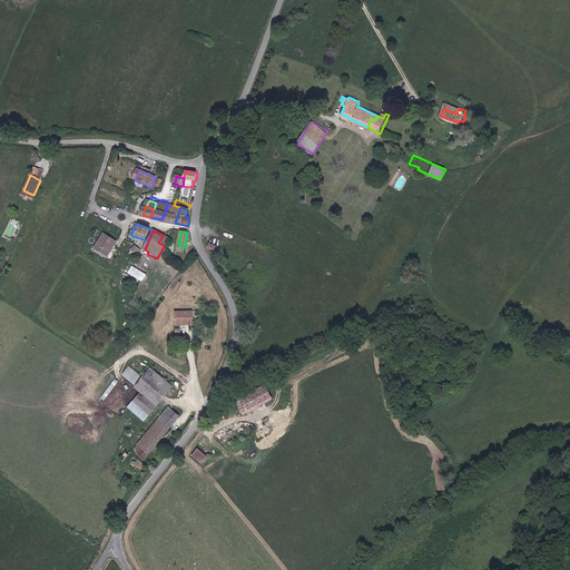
[(109,238),(100,252),(104,254),(112,239),(109,238)]
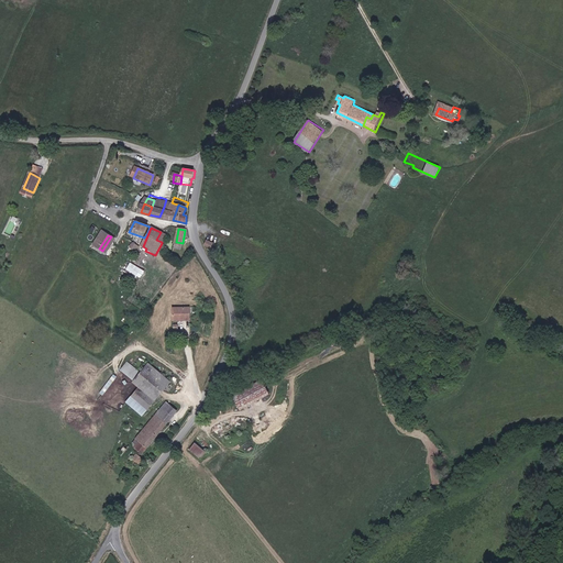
[(116,239),(111,236),(102,251),(106,253),(116,239)]
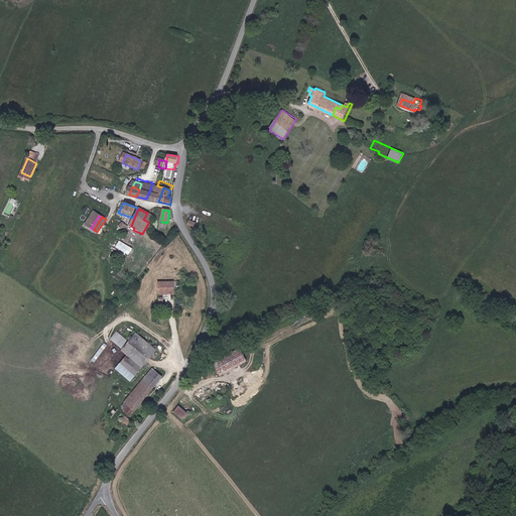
[(187,226),(195,228),(196,222),(189,220),(187,226)]
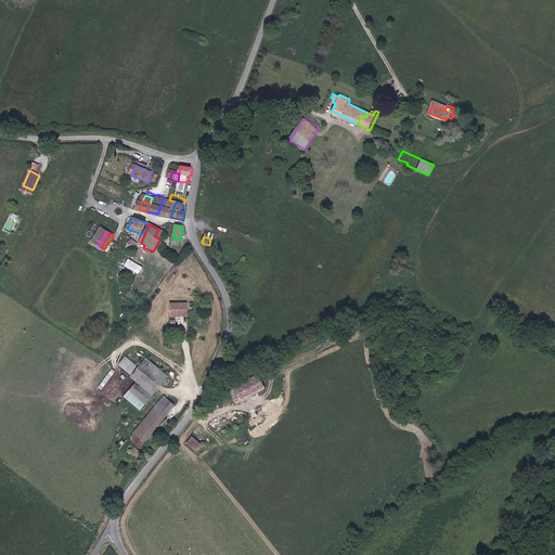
[(144,245),(141,243),(140,244),(132,239),(129,243),(129,244),(138,250),(140,252),(143,247),(144,245)]
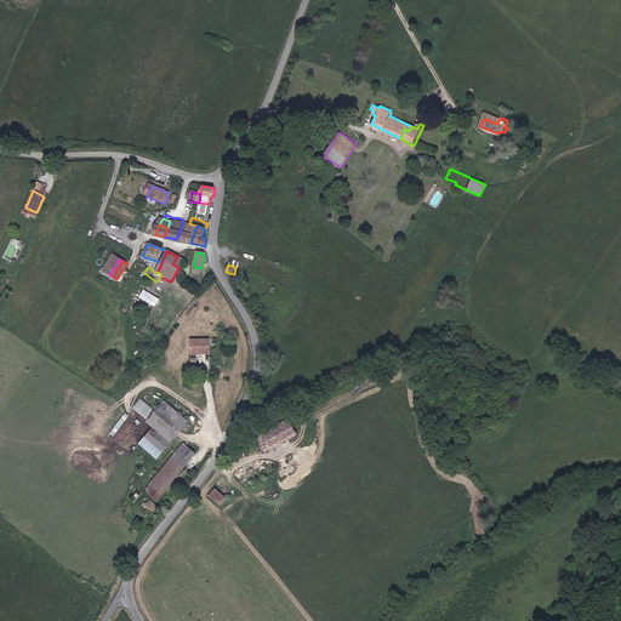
[(154,307),(159,300),(147,292),(141,298),(154,307)]
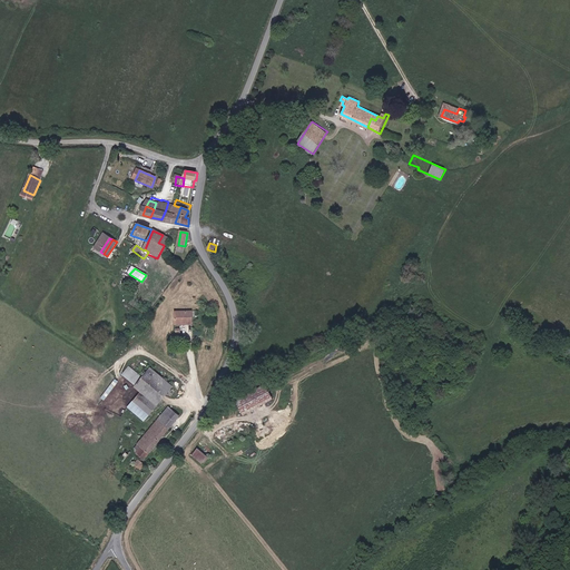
[(175,315),(175,328),(193,327),(193,315),(176,315),(175,315)]
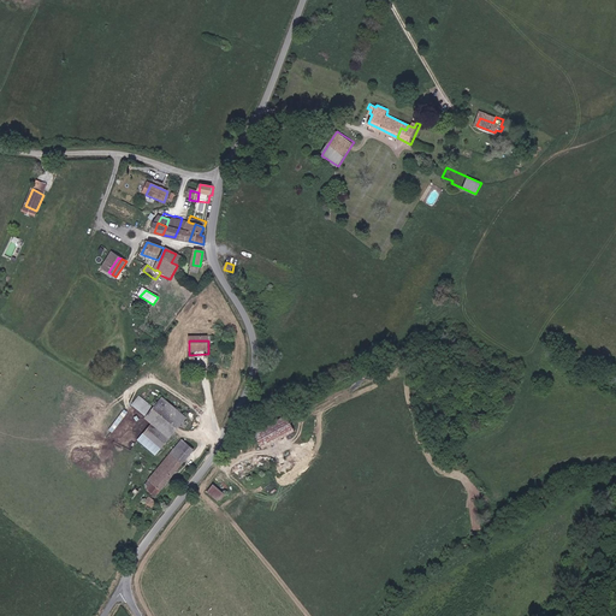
[(163,400),(144,420),(150,425),(169,440),(185,419),(163,400)]
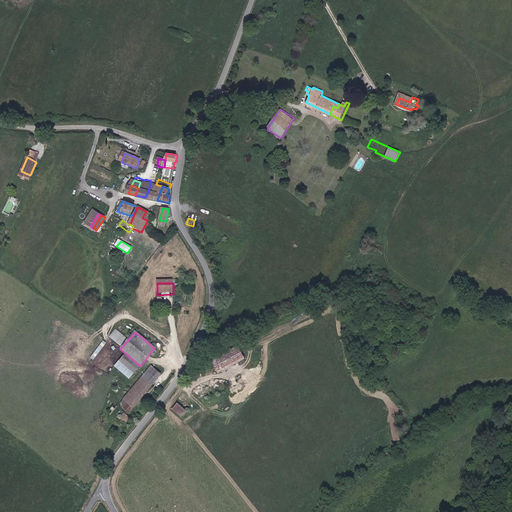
[(133,374),(140,366),(125,353),(118,360),(133,374)]
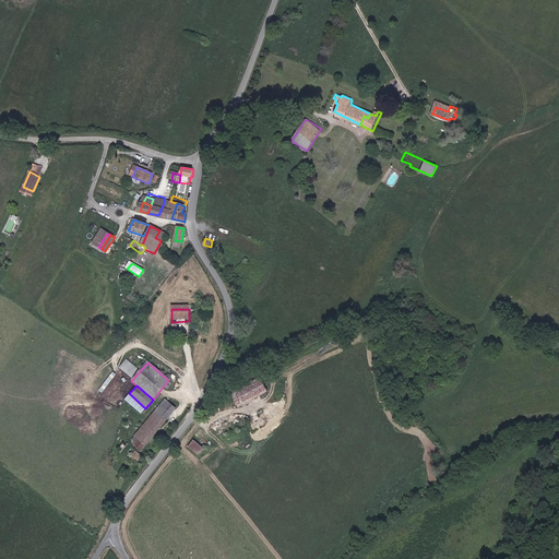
[(268,400),(260,385),(232,400),(239,415),(268,400)]
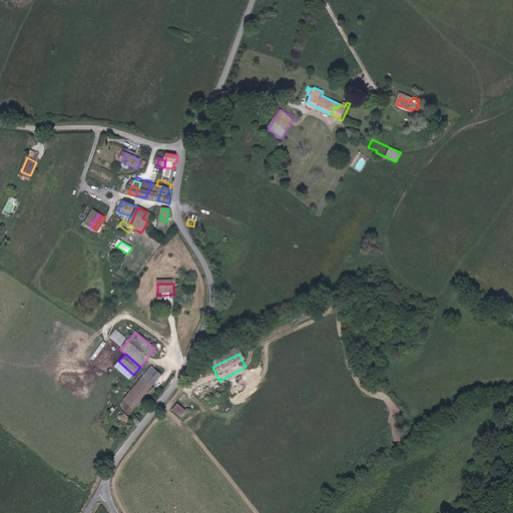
[(161,376),(151,367),(147,372),(158,379),(161,376)]
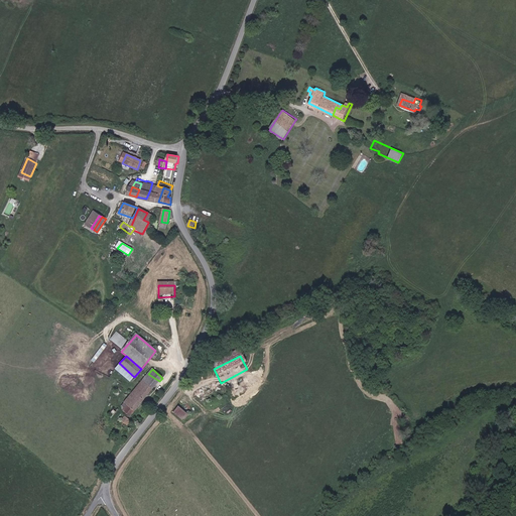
[(143,380),(153,388),(159,381),(148,374),(143,380)]
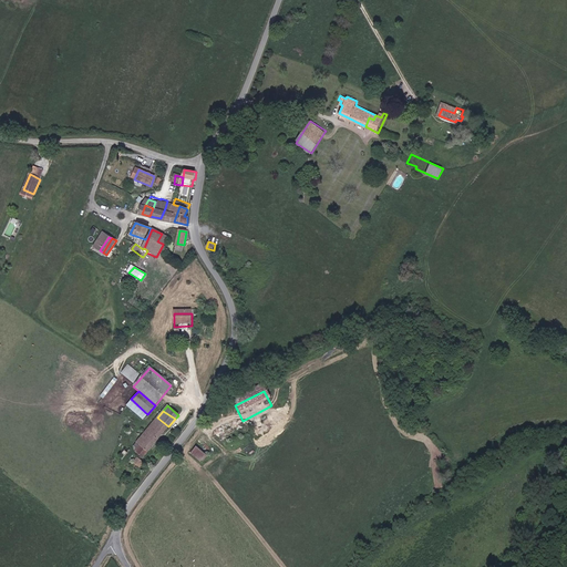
[(157,418),(151,425),(161,435),(168,426),(157,418)]
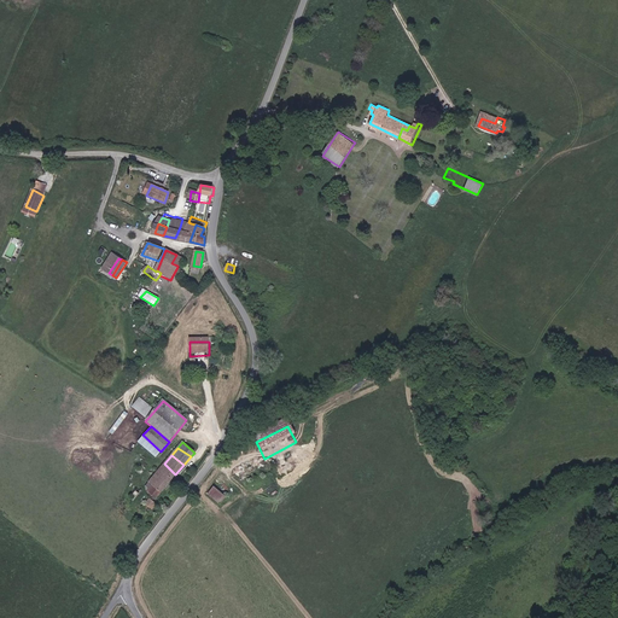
[(164,464),(161,468),(172,478),(175,474),(164,464)]
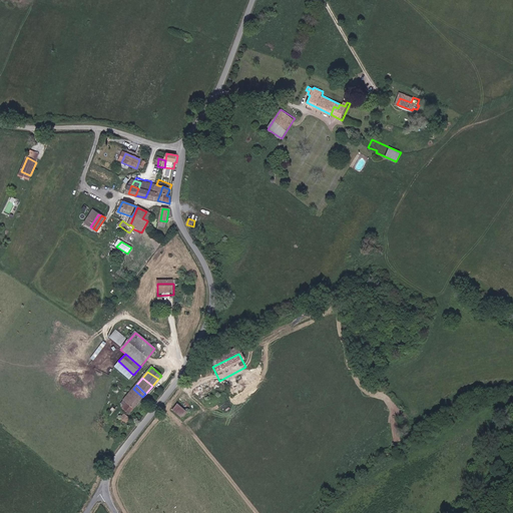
[(128,413),(142,397),(133,389),(121,401),(124,405),(122,408),(128,413)]
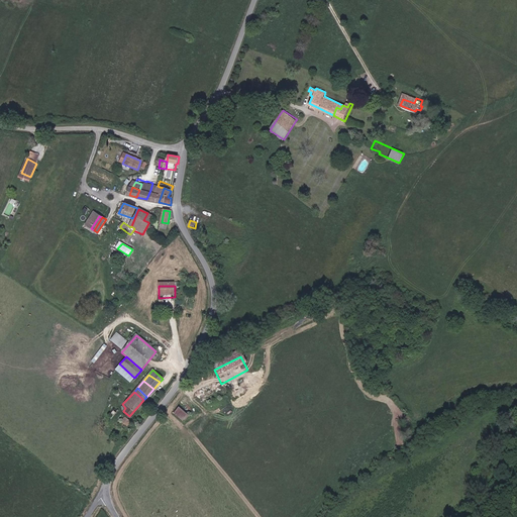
[(179,408),(174,414),(184,422),(189,416),(179,408)]
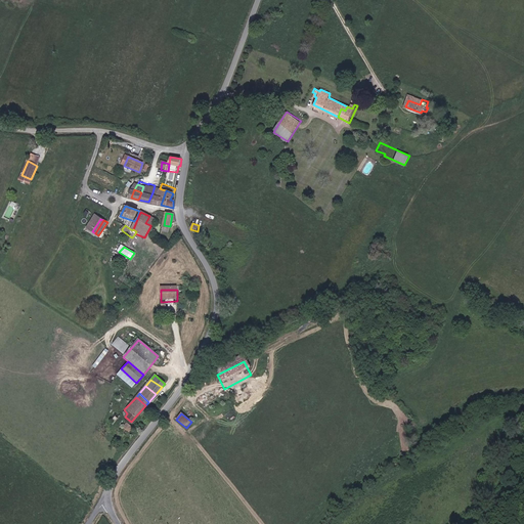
[(132,430),(125,424),(119,431),(123,434),(125,431),(128,434),(132,430)]
